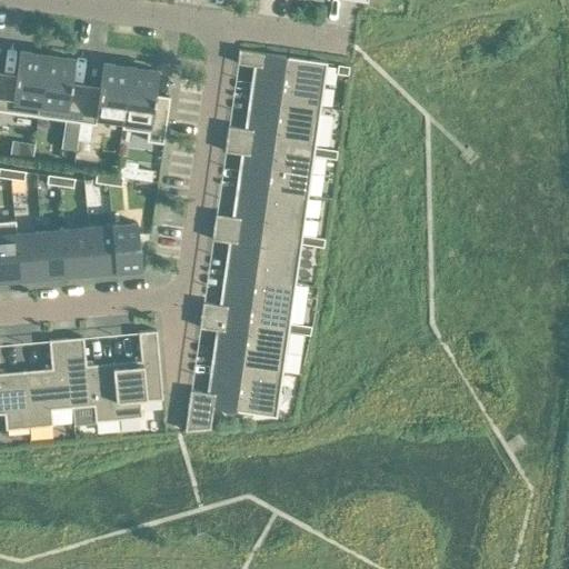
[(250,97),(320,107),(327,62),(240,50),(240,49),(239,49),(238,52),(239,52),(237,63),(259,67),(255,96),(250,96),(250,97)]
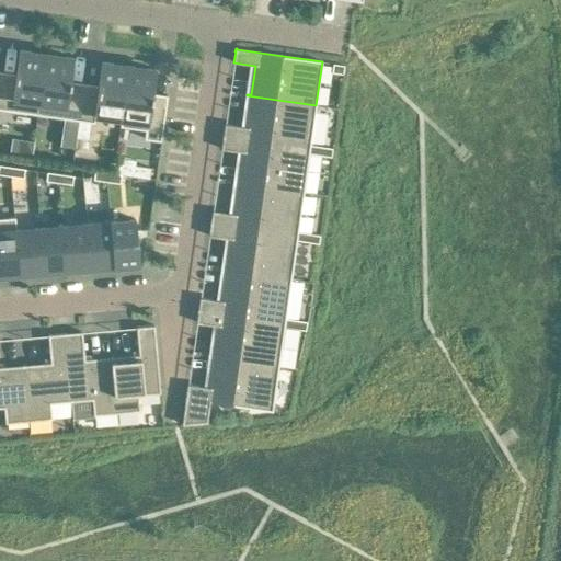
[(15,81),(1,79),(0,84),(0,109),(37,114),(46,54),(20,50),(15,81)]
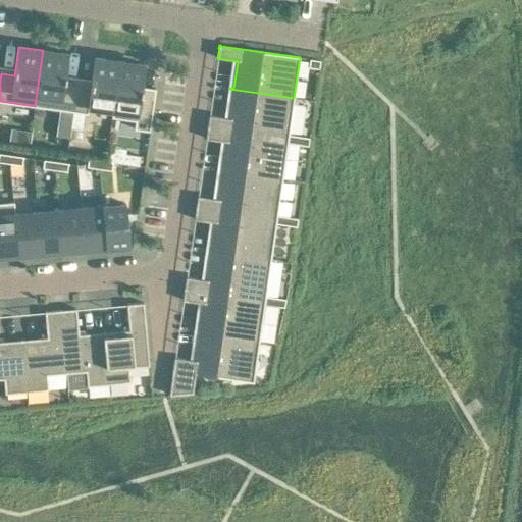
[(43,50),(35,106),(72,112),(73,112),(77,85),(64,83),(68,54),(43,50)]
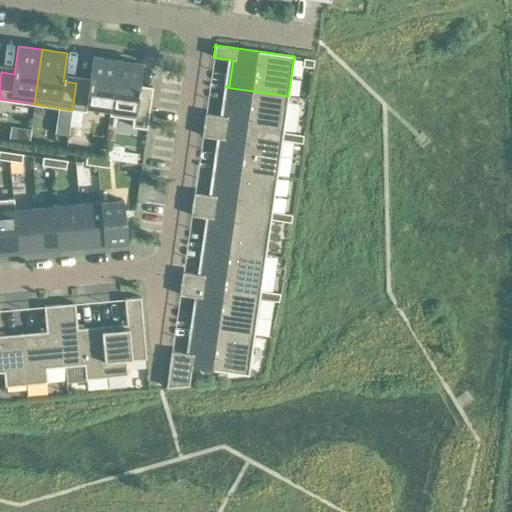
[(89,85),(76,83),(72,110),(87,112),(88,105),(111,108),(117,60),(93,57),(89,85)]
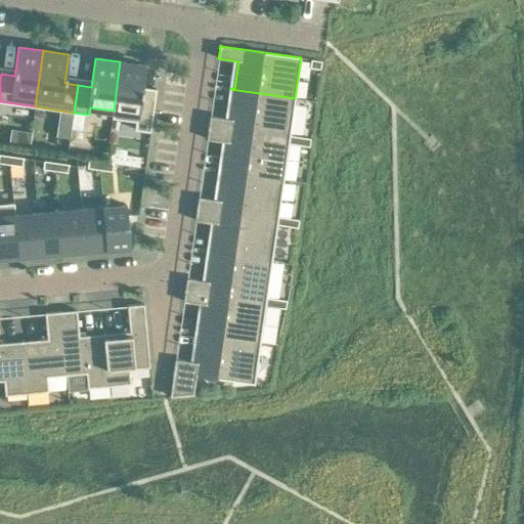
[(320,69),(321,60),(311,59),(310,68),(320,69)]
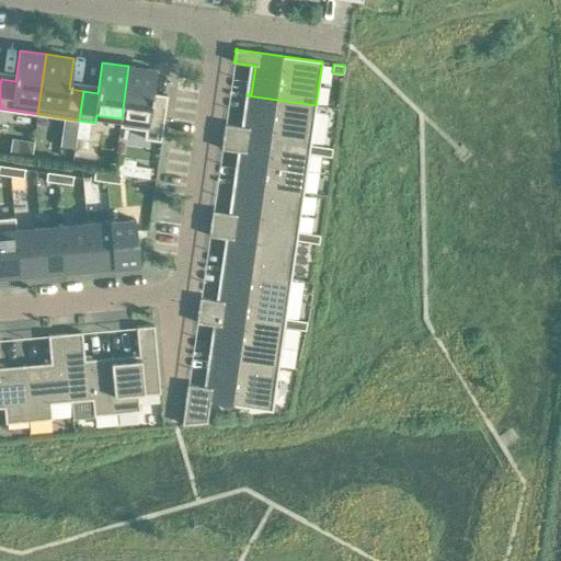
[(156,70),(128,66),(122,118),(121,126),(146,129),(145,138),(161,141),(167,103),(151,101),(156,70)]
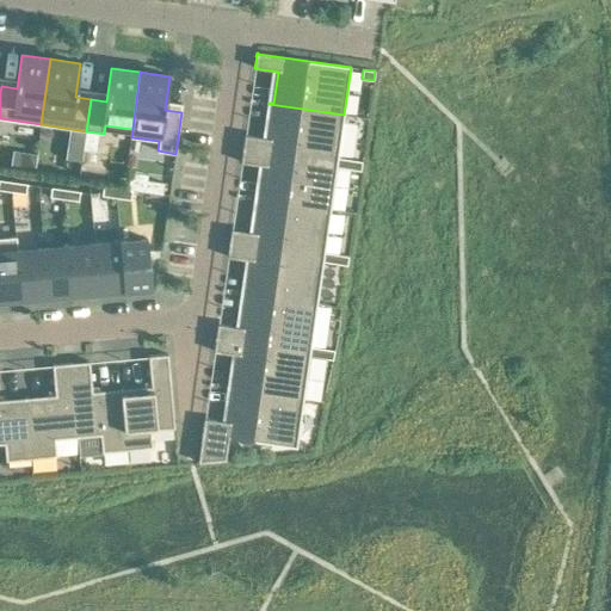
[(244,149),(338,162),(338,158),(344,115),(269,104),(267,106),(273,106),(269,139),(245,135),(244,147),(244,149)]
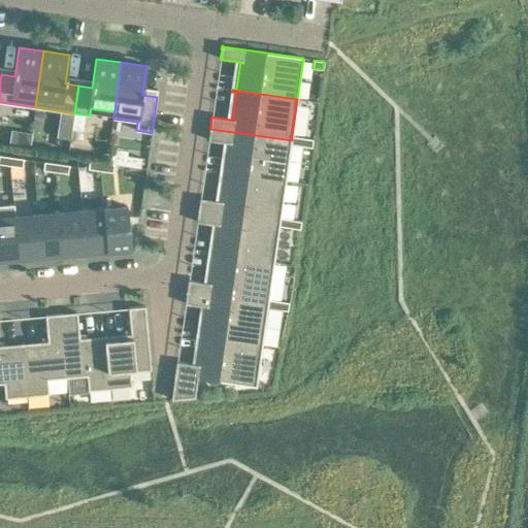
[(220,171),(286,180),(291,144),(292,140),(210,129),(209,130),(208,140),(229,143),(225,171),(221,170),(220,171)]
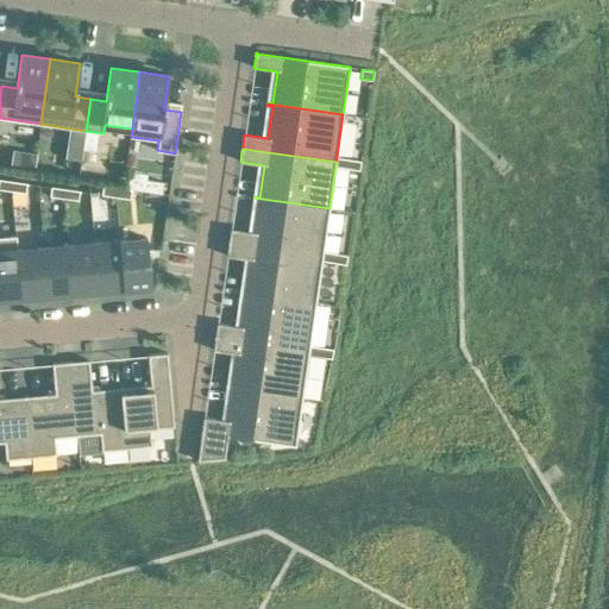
[(347,168),(349,158),(337,157),(337,162),(336,167),(347,168)]
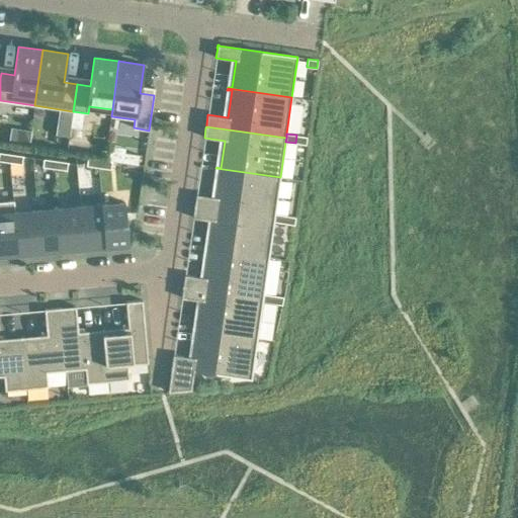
[(296,135),(295,143),(306,145),(307,137),(296,135)]
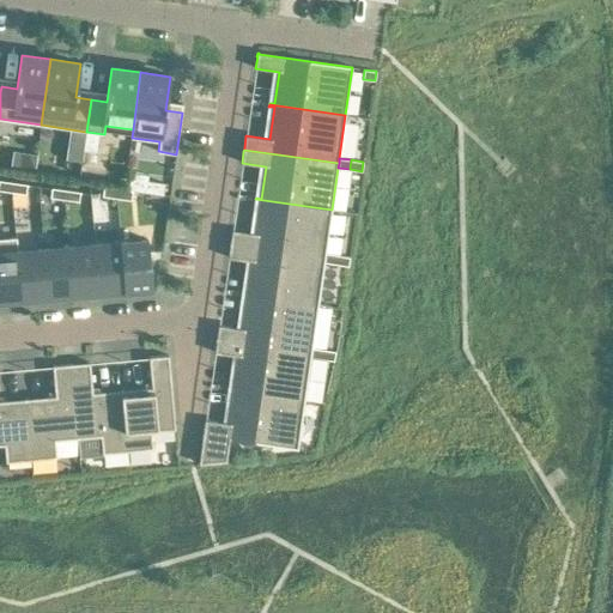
[(0,190),(12,192),(13,182),(0,180),(0,190)]
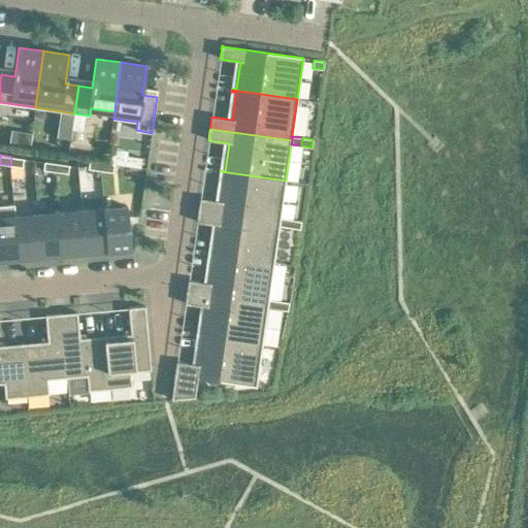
[(127,156),(125,166),(140,168),(142,158),(127,156)]
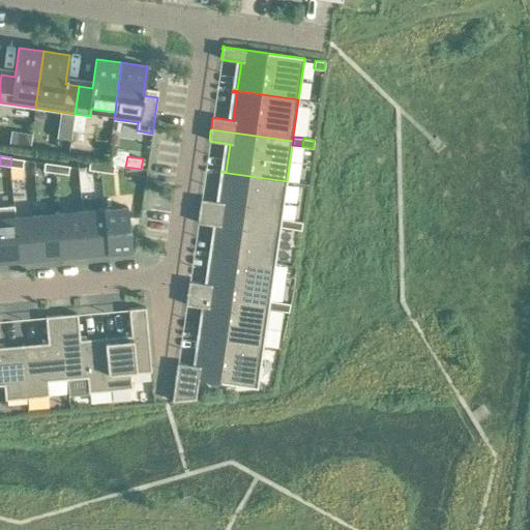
[(24,159),(11,157),(10,166),(23,168),(24,159)]
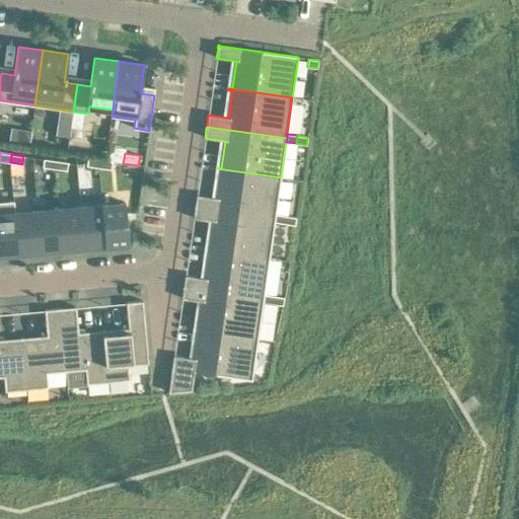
[(88,158),(86,166),(98,168),(100,160),(88,158)]
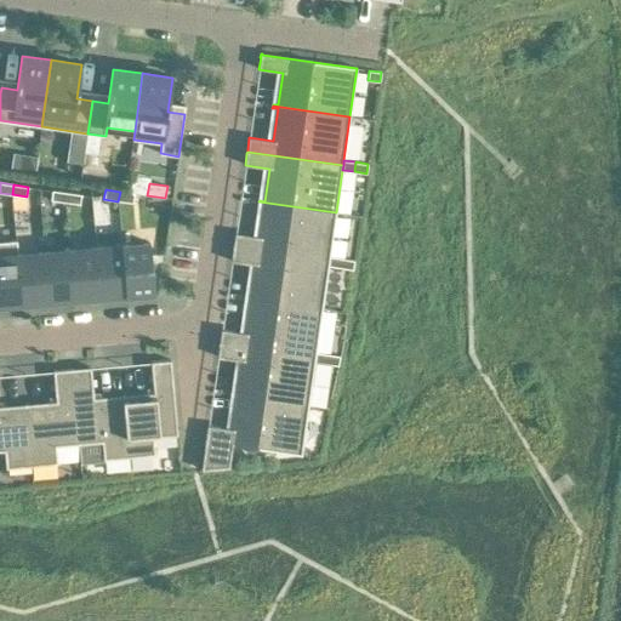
[(51,200),(66,203),(67,192),(52,191),(52,192),(51,200)]
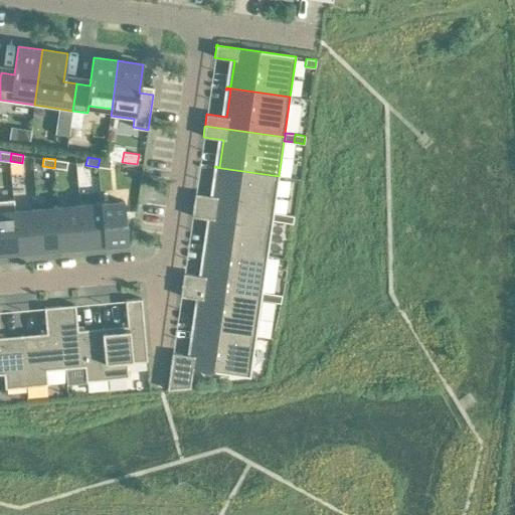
[(67,161),(55,159),(54,168),(66,169),(67,162),(67,161)]
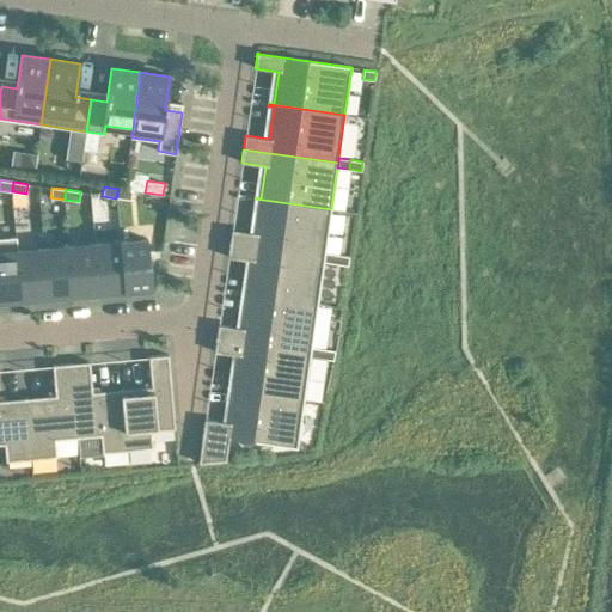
[(118,189),(116,199),(132,200),(133,190),(118,189)]
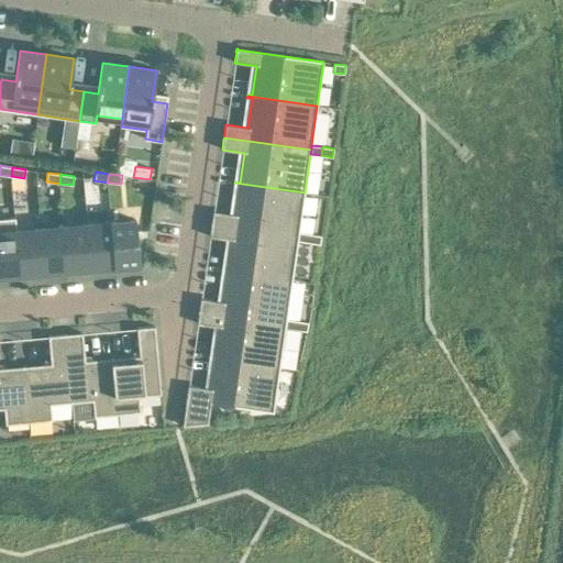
[(305,192),(234,183),(234,185),(240,185),(235,214),(213,211),(212,222),(211,224),(298,236),(299,232),(305,192)]
